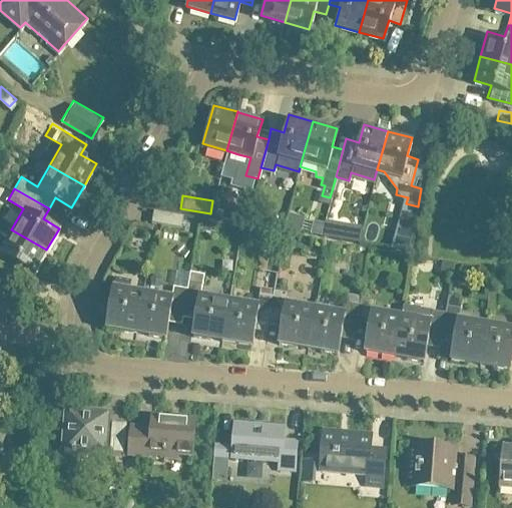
[(153,208),(150,220),(180,225),(182,212),(153,208)]
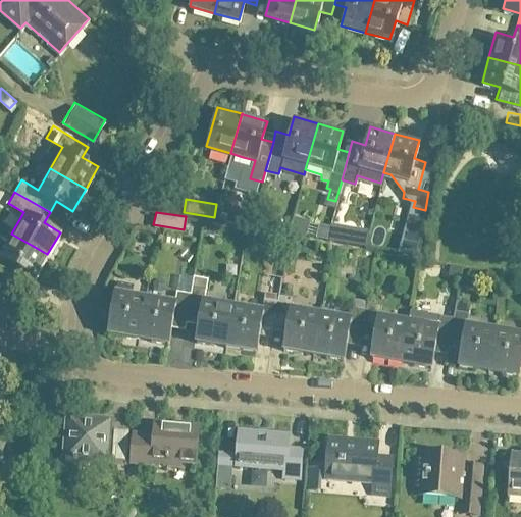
[(317,219),(313,233),(324,234),(327,222),(317,219)]
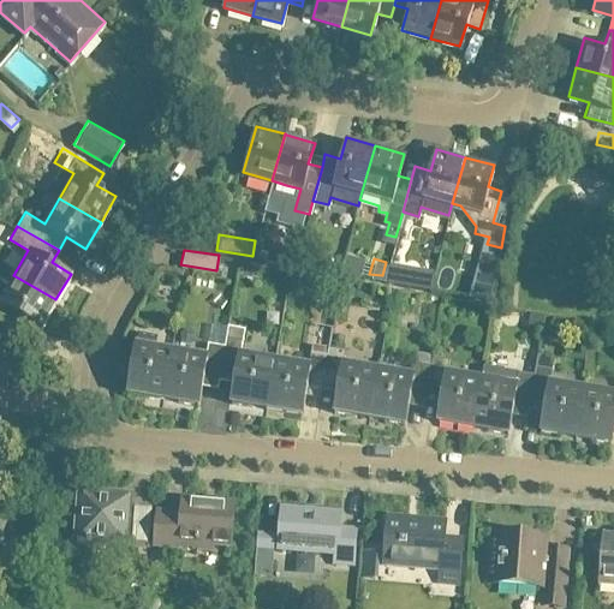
[(40,326),(55,299),(13,275),(0,297),(0,320),(13,327),(21,315),(40,326)]
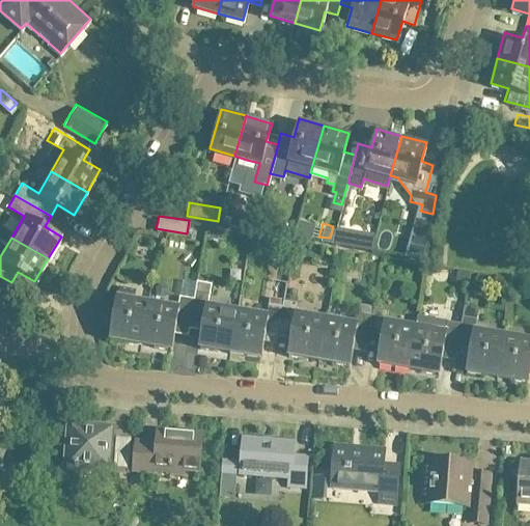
[(456,266),(454,278),(467,280),(469,268),(456,266)]
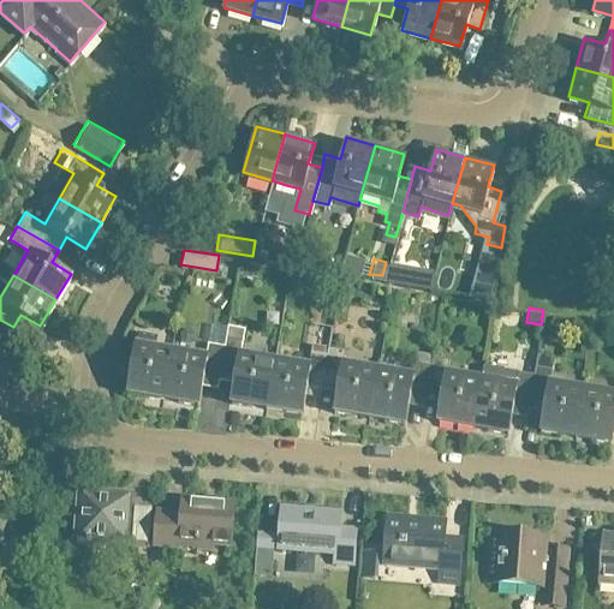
[(230,399),(264,406),(273,357),(238,351),(243,326),(226,322),(224,342),(219,377),(232,380),(230,399)]
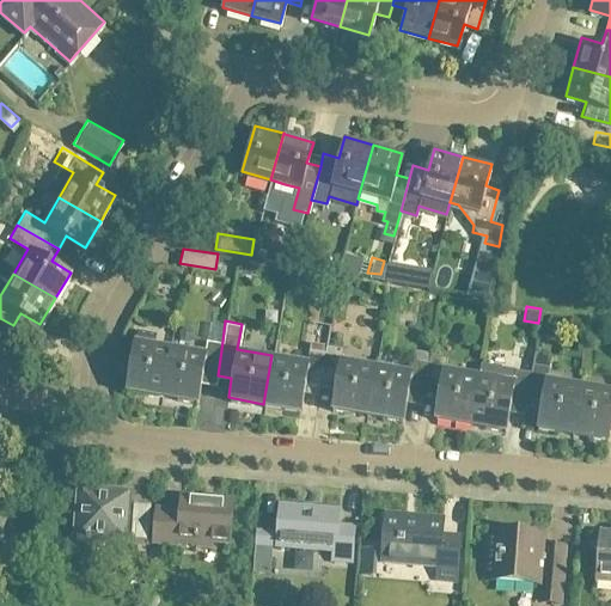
[(156,330),(136,328),(126,389),(162,395),(170,346),(153,343),(156,330)]
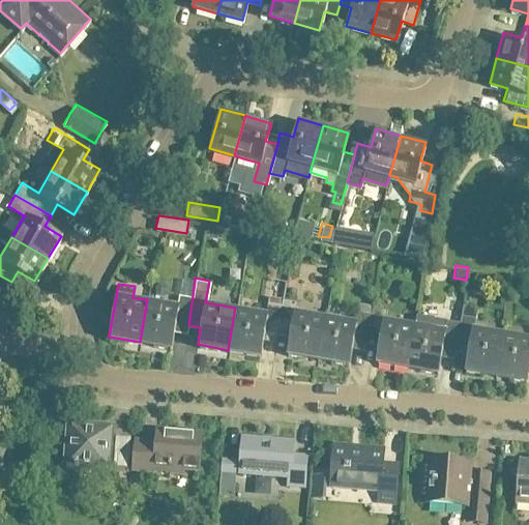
[(176,304),(147,299),(140,342),(170,347),(173,330),(187,332),(188,325),(193,295),(178,293),(176,304)]
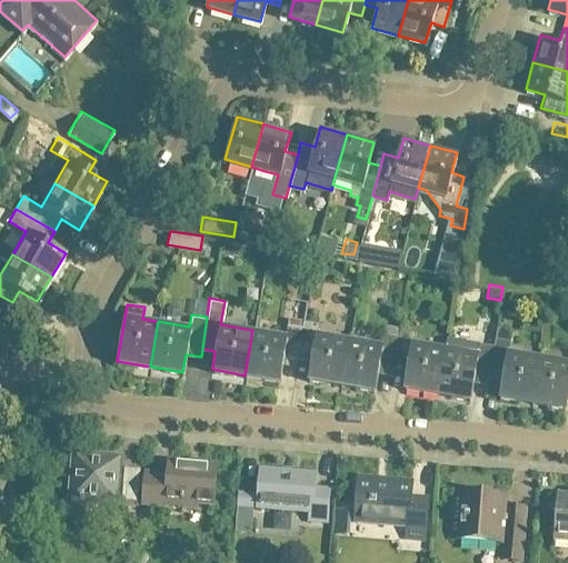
[(297,358),(302,318),(288,315),(284,335),(252,330),(245,375),(278,381),(281,363),(296,365),(297,358)]
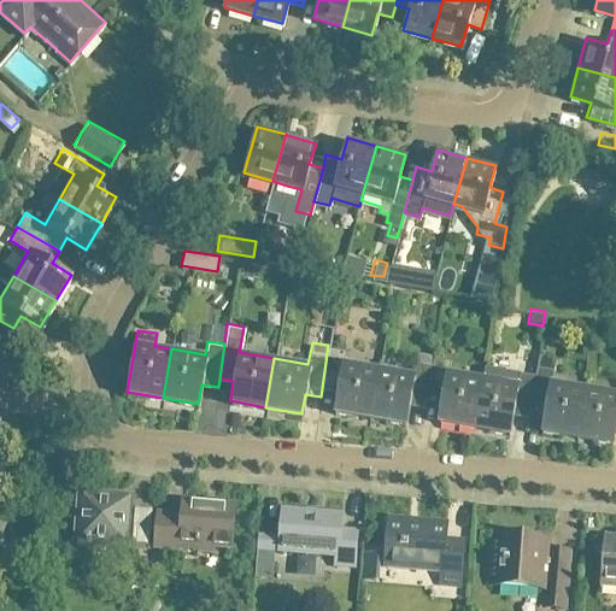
[(369,416),(377,368),(342,362),(345,348),(328,345),(322,388),(336,391),(333,410),(369,416)]
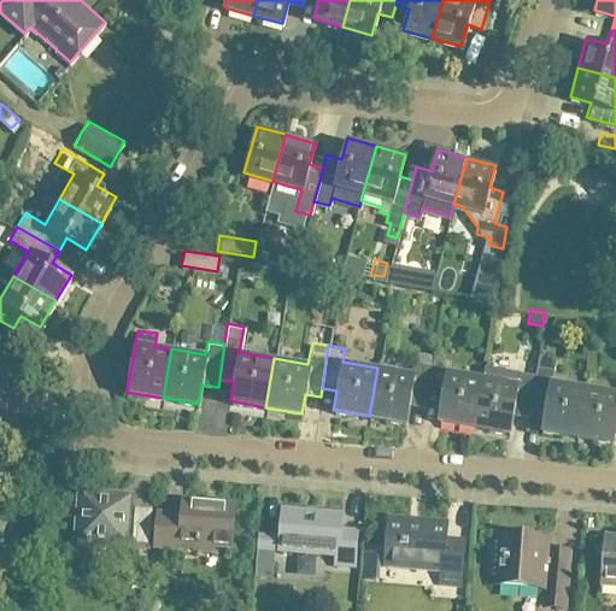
[(377,368),(369,416),(405,422),(408,403),(424,406),(426,398),(432,354),(432,353),(417,351),(416,360),(414,360),(411,374),(377,368)]
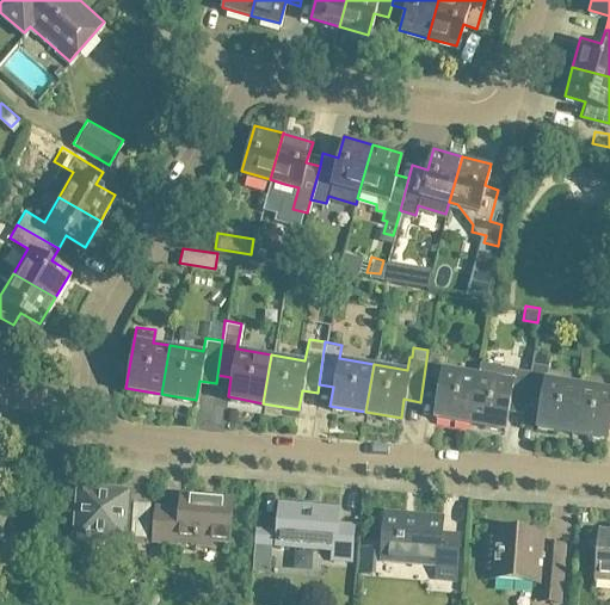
[(531,349),(529,369),(524,402),(538,405),(535,425),(571,431),(579,383),(544,377),(549,351),(531,349)]
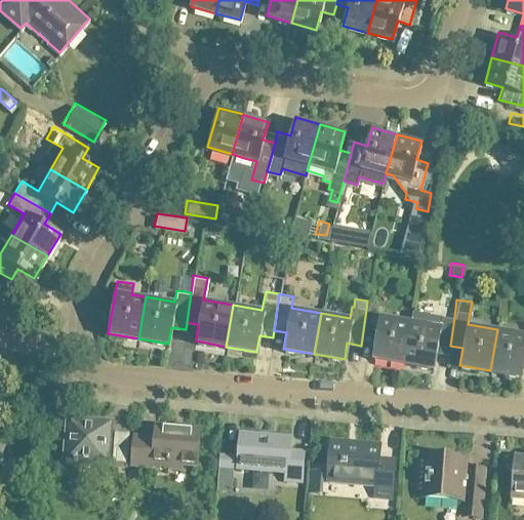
[(367,302),(362,338),(374,341),(371,357),(402,362),(409,321),(379,316),(381,304),(368,302),(367,302)]
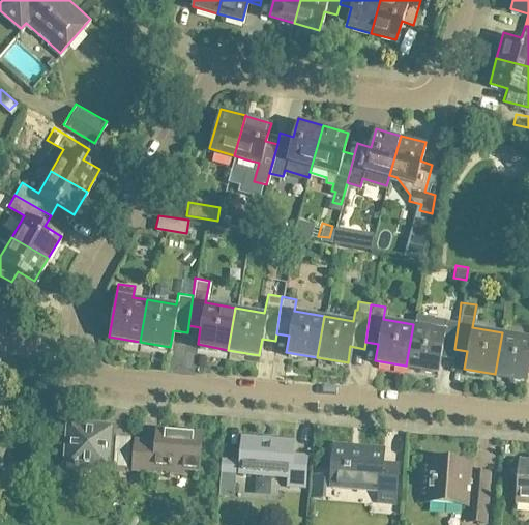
[(454,349),(459,320),(415,313),(413,324),(406,366),(437,371),(440,354),(453,356),(454,349)]
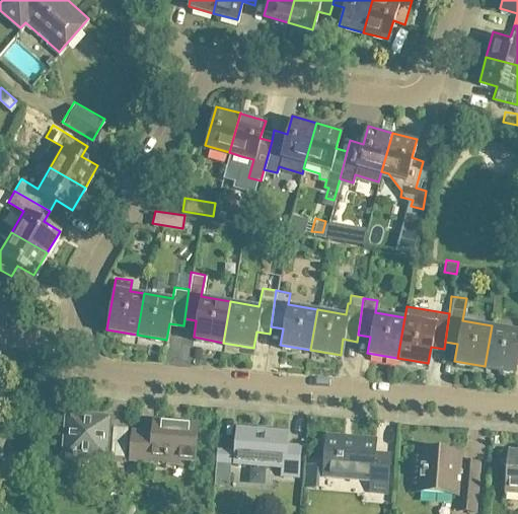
[(517,355),(517,329),(492,325),(485,366),(514,371),(517,355)]
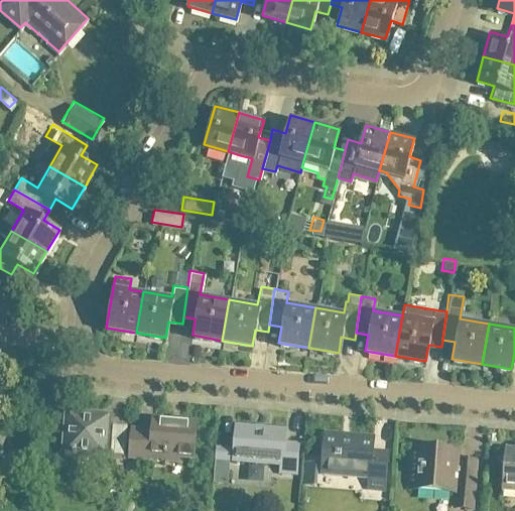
[(104,454),(107,412),(66,408),(61,450),(104,454)]
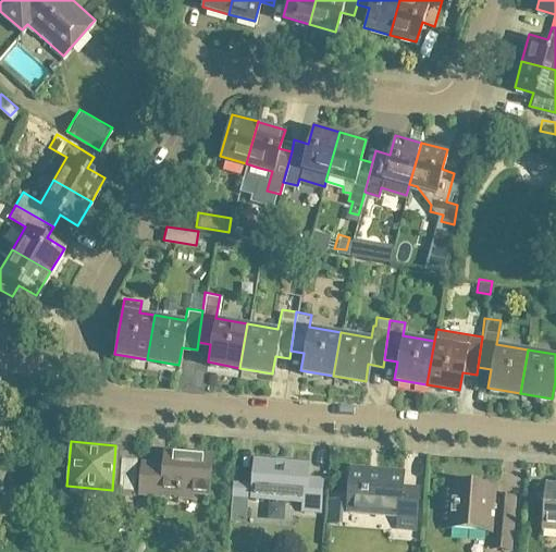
[(208,490),(211,453),(163,449),(162,461),(140,458),(138,489),(159,491),(159,492),(176,494),(177,487),(208,490)]
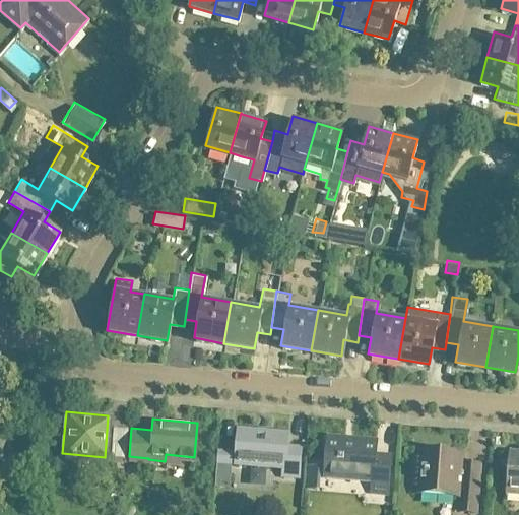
[(297,475),(300,444),(285,443),(286,430),(238,426),(235,461),(242,462),(281,465),(280,474),(297,475)]
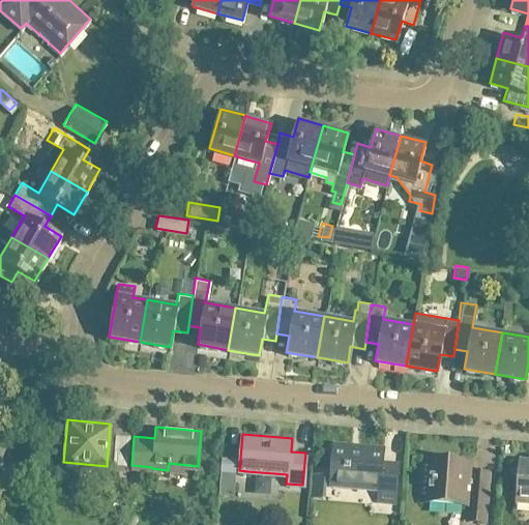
[(112,468),(127,469),(128,438),(112,438),(112,468)]
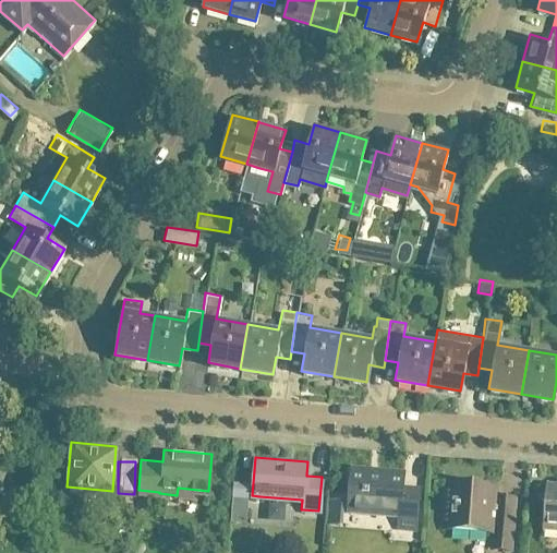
[(414,526),(416,487),(400,485),(402,469),(350,466),(346,527),(347,527),(348,509),(398,514),(397,525),(414,526)]
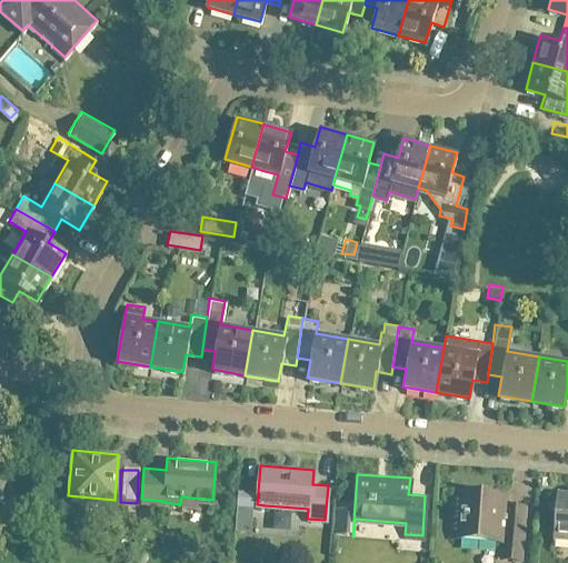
[(238,488),(237,503),(253,504),(255,489),(238,488)]
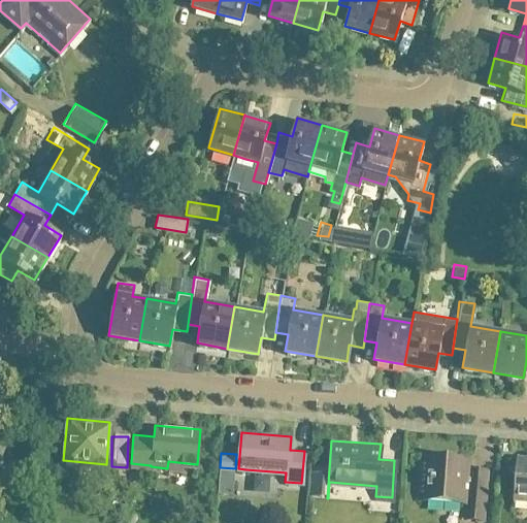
[(481,516),(485,468),(469,466),(470,458),(422,454),(418,495),(466,499),(465,515),(481,516)]
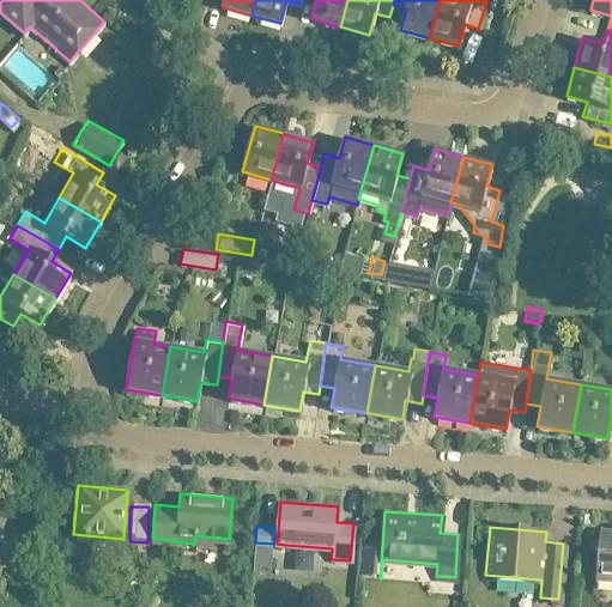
[(611,529),(600,529),(595,574),(611,575),(611,529)]
